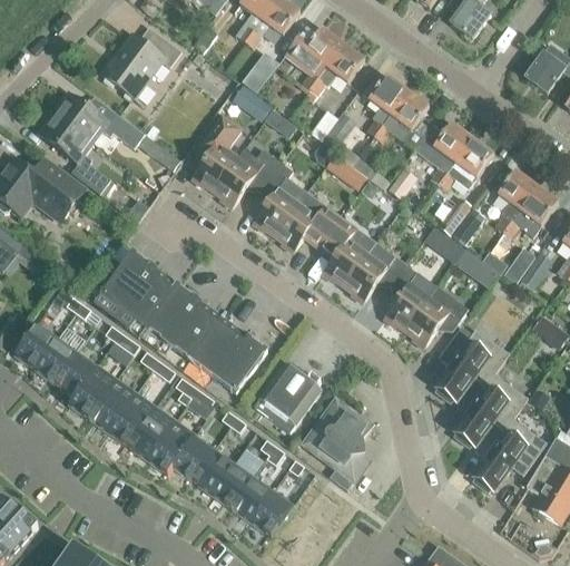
[(146,0),(141,6),(151,13),(157,7),(149,0),(146,0)]
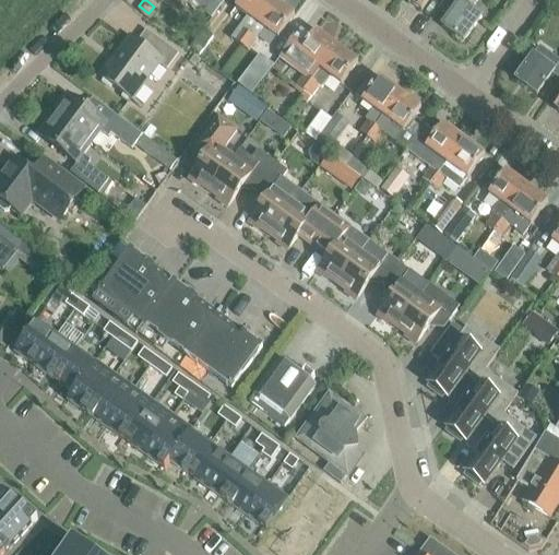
[(214,10),(219,3),(215,0),(204,0),(203,2),(214,10)]
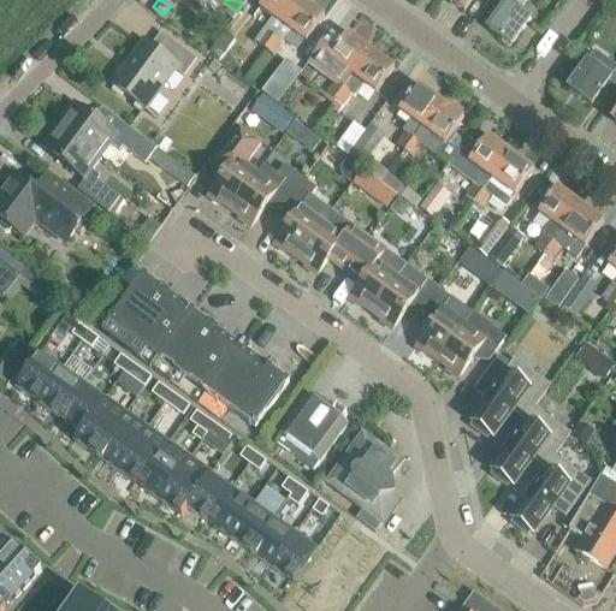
[(265,43),(282,21),(296,0),(262,0),(260,4),(273,15),(256,37),(265,43)]
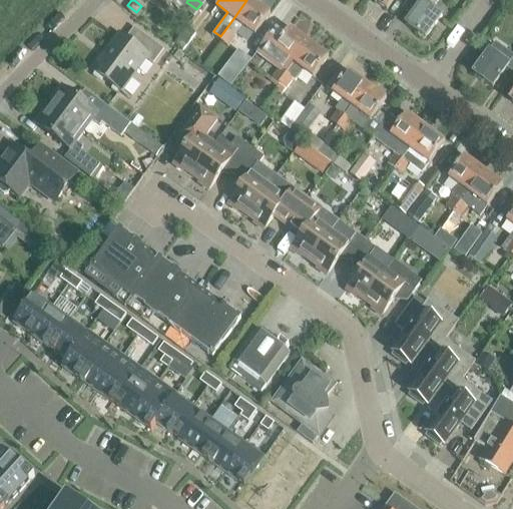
[(270,11),(254,0),(246,0),(234,17),(220,36),(226,41),(241,22),(254,31),(270,11)]
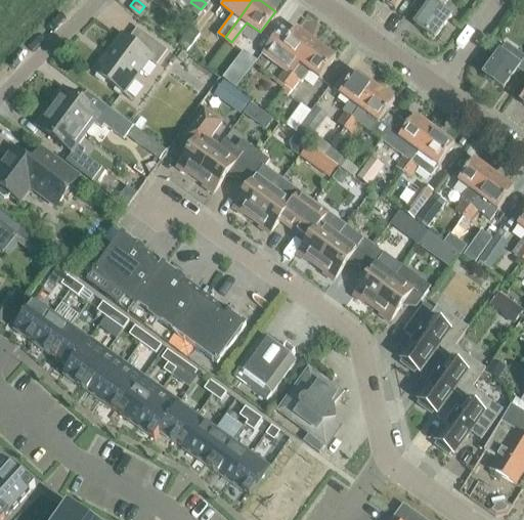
[(403,0),(399,7),(404,11),(410,3),(405,0),(403,0)]
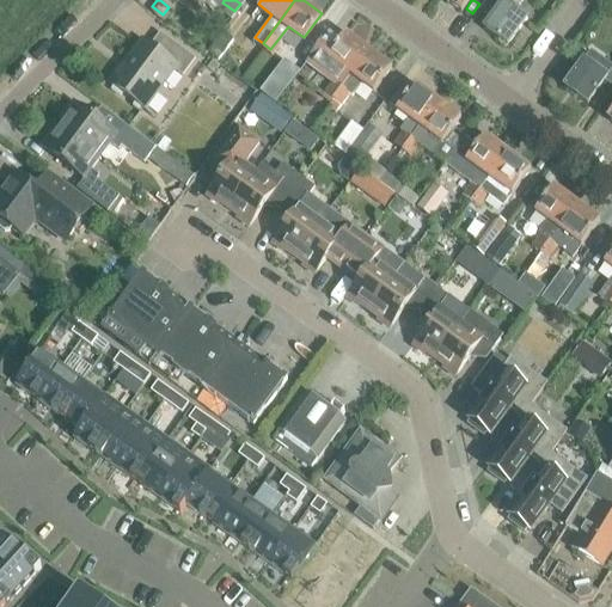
[(483,0),(481,5),(491,13),(483,24),(506,41),(526,14),(509,2),(512,0),(483,0)]
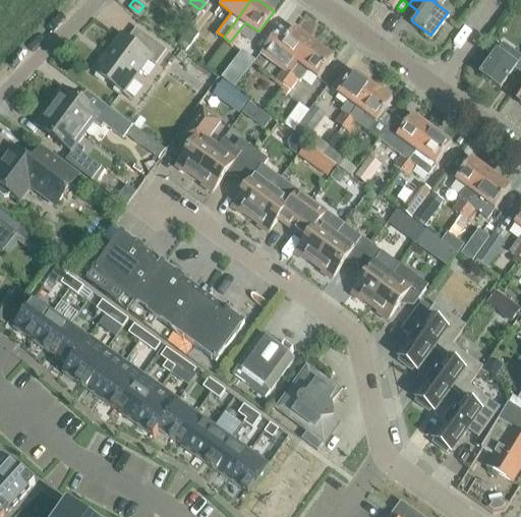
[(461,22),(477,0),(471,0),(457,19),(461,22)]
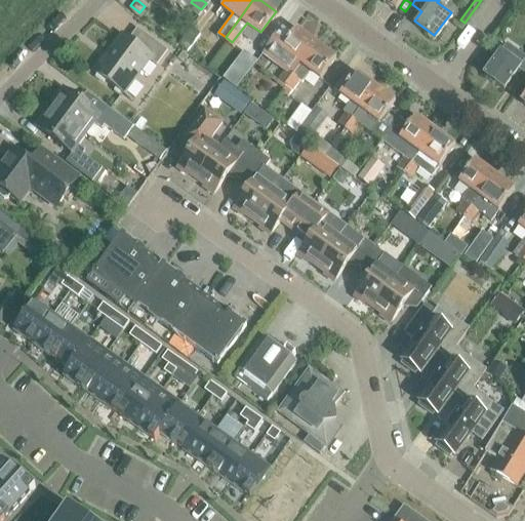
[(122,32),(112,44),(93,70),(123,91),(150,56),(156,62),(167,46),(136,24),(128,36),(122,32)]
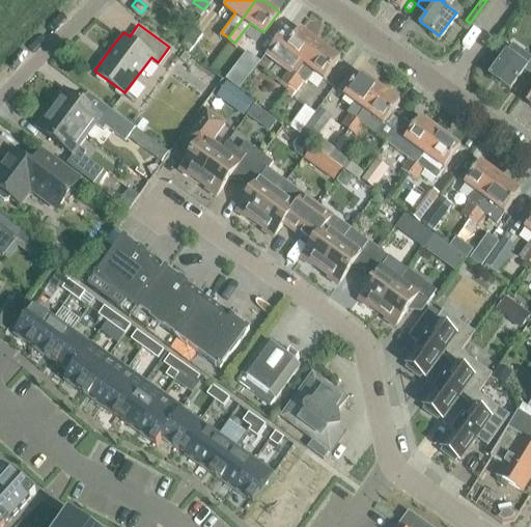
[(182,42),(190,48),(202,31),(194,25),(182,42)]
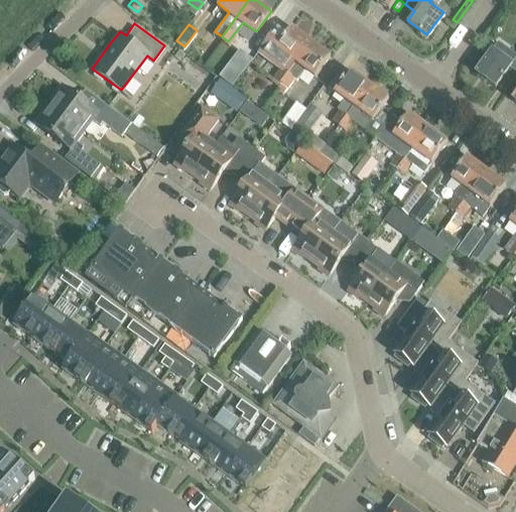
[(280,81),(294,60),(310,39),(290,25),(281,37),(272,31),(258,50),(279,66),(272,75),(280,81)]
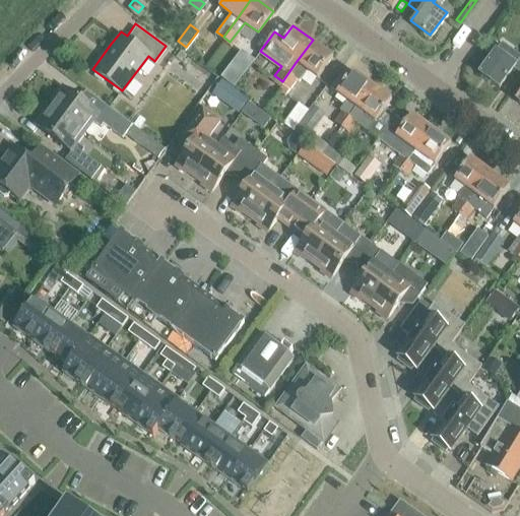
[(313,40),(297,61),(282,81),(288,86),(297,76),(300,78),(307,69),(316,76),(332,54),(313,40)]
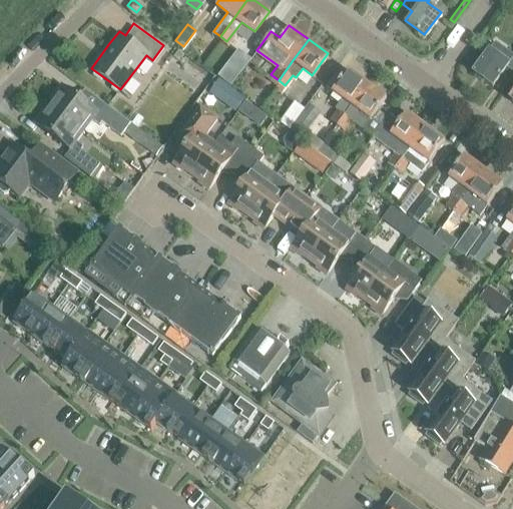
[(506,64),(512,69),(512,52),(495,39),(472,69),(491,83),(506,64)]
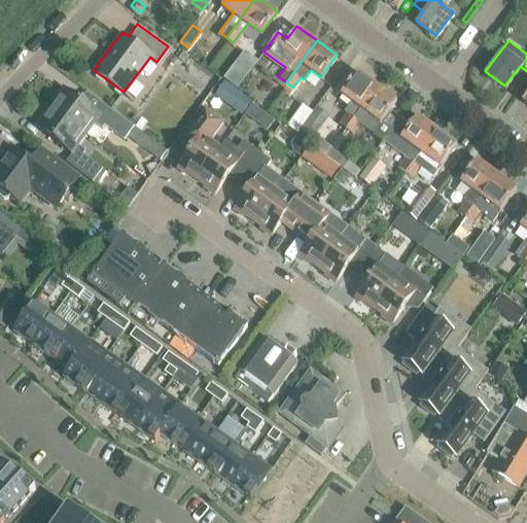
[(188,53),(182,47),(176,56),(183,60),(188,53)]
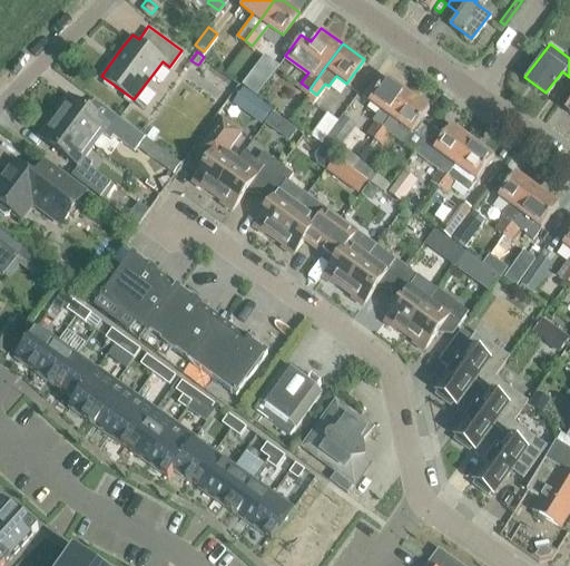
[(263,61),(248,83),(262,91),(276,70),(263,61)]
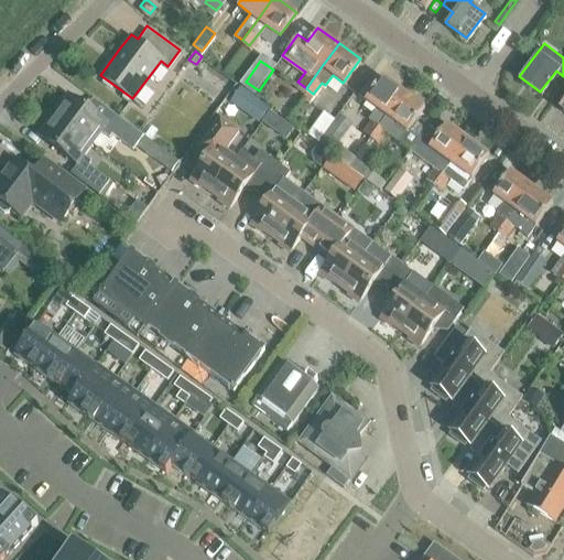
[(378,125),(386,114),(402,90),(381,75),(365,98),(378,108),(361,130),(369,136),(378,125)]
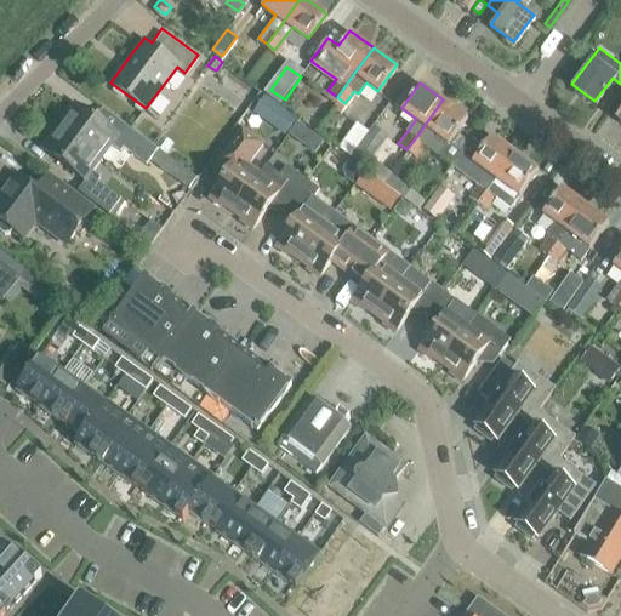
[(283,107),(262,92),(250,109),(265,120),(269,113),(275,117),(283,107)]
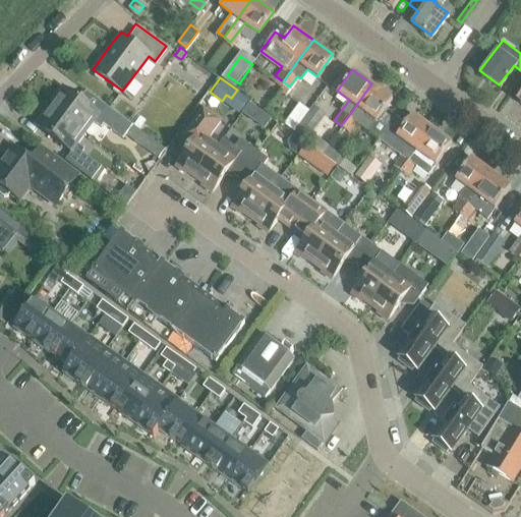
[(52,98),(48,103),(83,129),(92,118),(99,123),(102,120),(121,133),(123,130),(129,121),(126,119),(103,102),(97,111),(76,97),(59,83),(50,96),(52,98)]
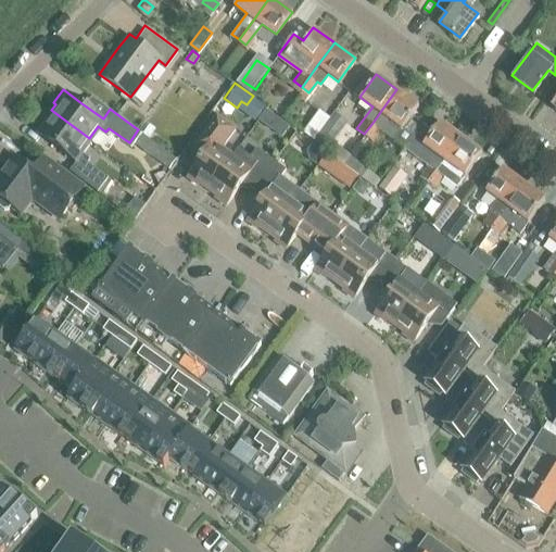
[(417,104),(396,89),(380,112),(373,123),(364,134),(371,139),(379,128),(392,138),(396,138),(403,128),(412,135),(421,122),(411,114),(417,104)]
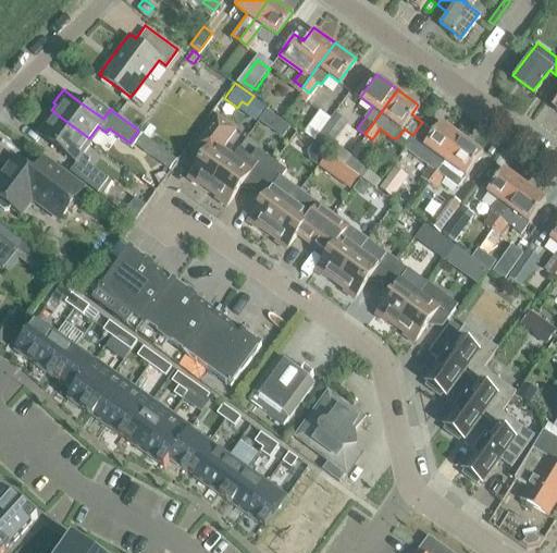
[(281,96),(272,107),(282,113),(291,102),(281,96)]
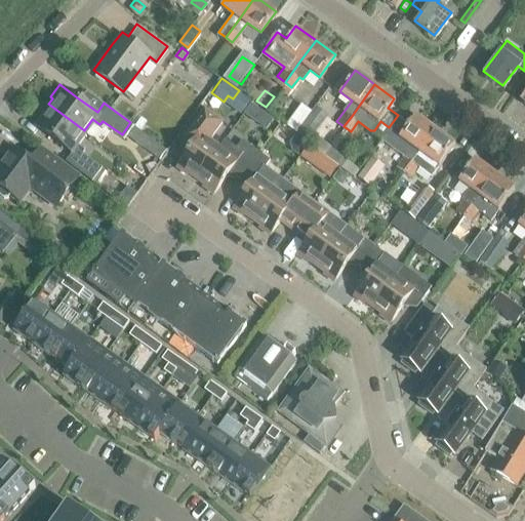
[(287,122),(297,128),(311,109),(301,103),(287,122)]
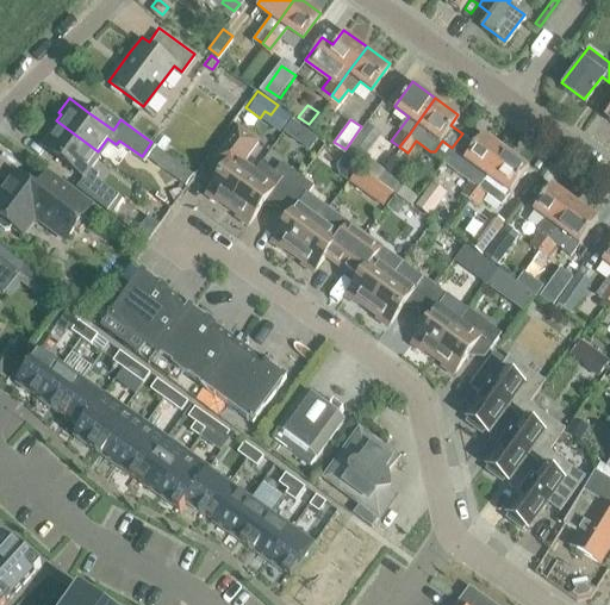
[(48,128),(37,143),(82,174),(75,185),(106,206),(110,210),(120,195),(94,175),(97,172),(88,164),(98,151),(56,120),(50,130),(48,128)]
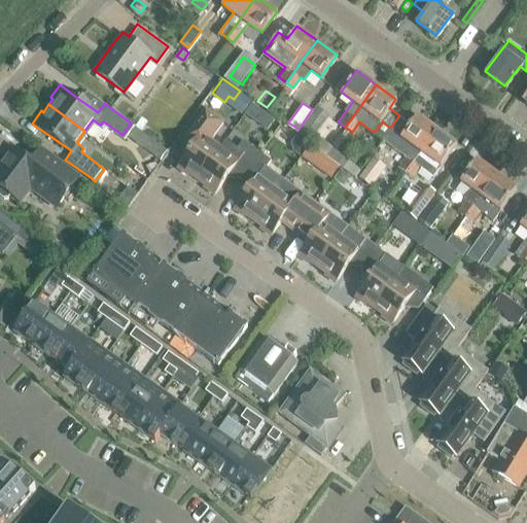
[(329,112),(318,105),(300,130),(310,138),(329,112)]
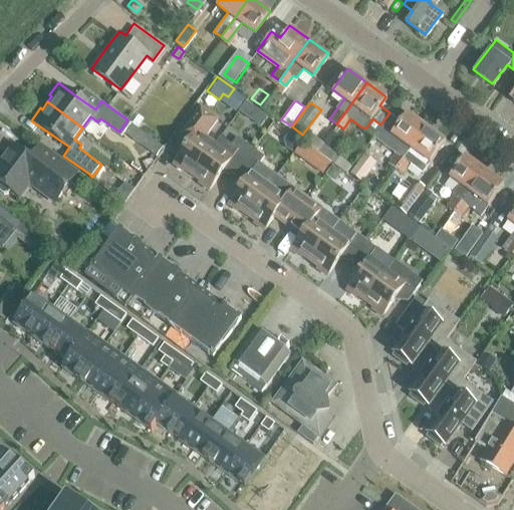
[(188,139),(173,161),(190,174),(214,142),(206,136),(219,117),(199,103),(179,132),(188,139)]
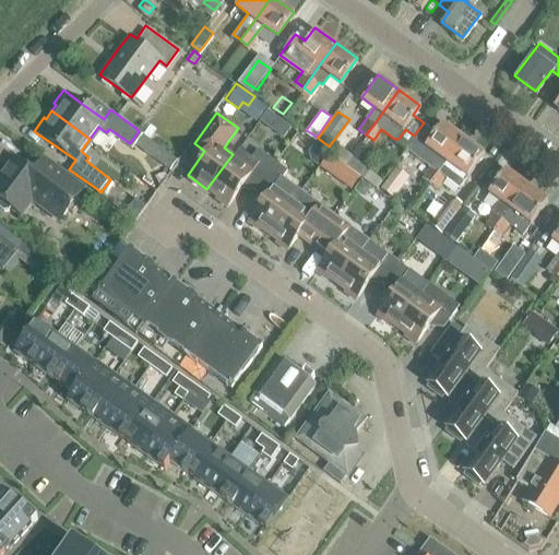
[(282,117),(274,127),(283,133),(290,122),(282,117)]
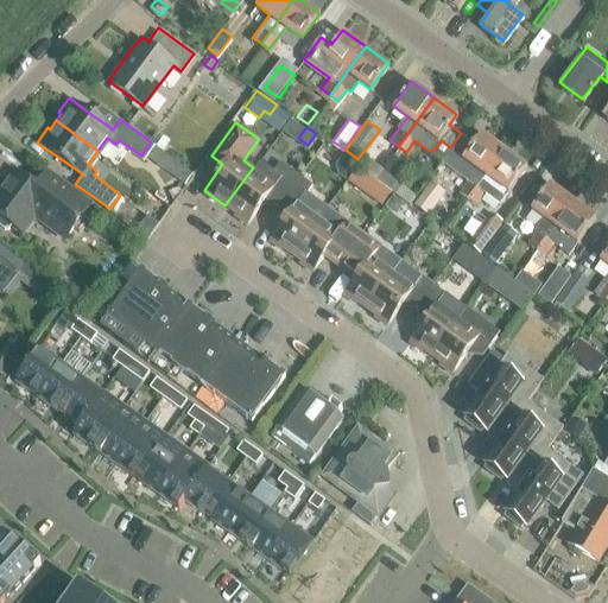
[(473,141),(461,133),(450,147),(442,158),(468,177),(458,190),(467,196),(502,147),(480,132),(473,141)]
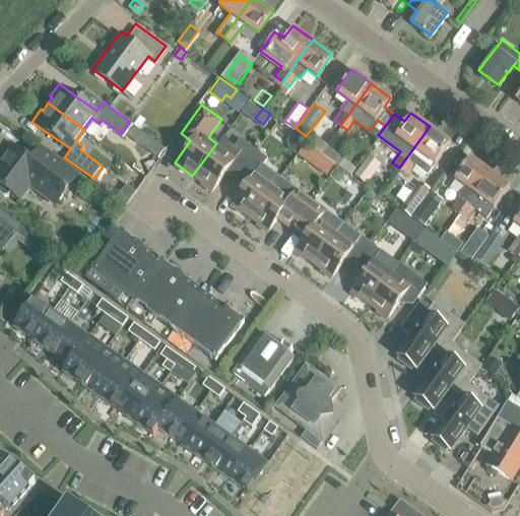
[(129,121),(123,130),(136,140),(142,131),(137,127),(129,121)]
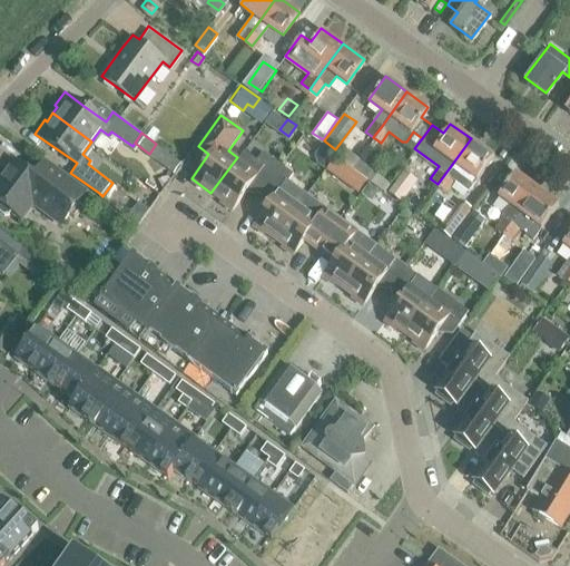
[(477,178),(493,155),(471,138),(438,184),(445,189),(454,178),(457,179),(464,169),(477,178)]
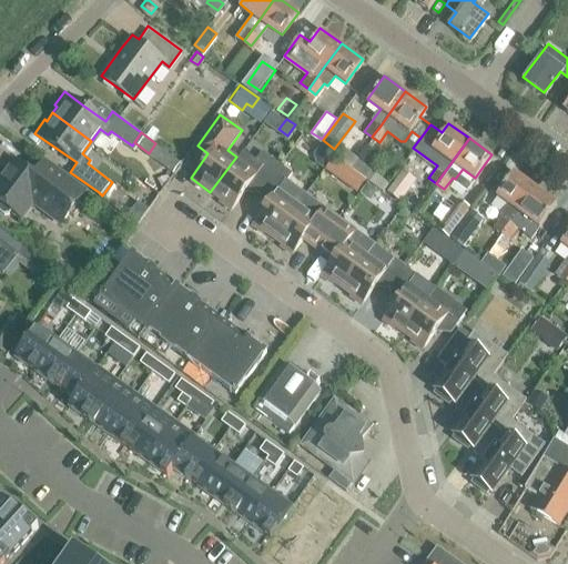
[(242,149),(236,157),(210,192),(230,207),(247,182),(260,191),(275,170),(280,162),(262,149),(255,158),(242,149)]
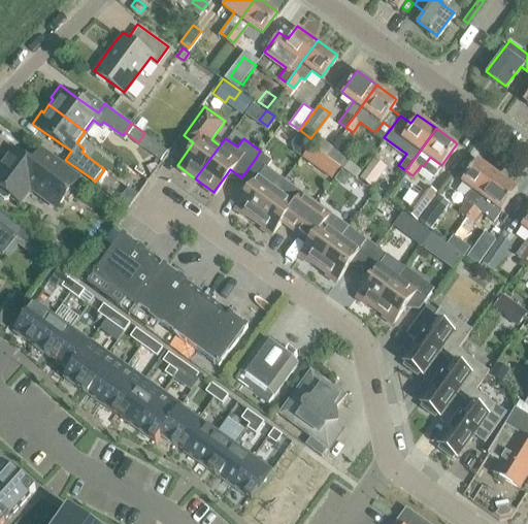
[(308,141),(300,154),(330,174),(338,164),(327,155),(308,141)]
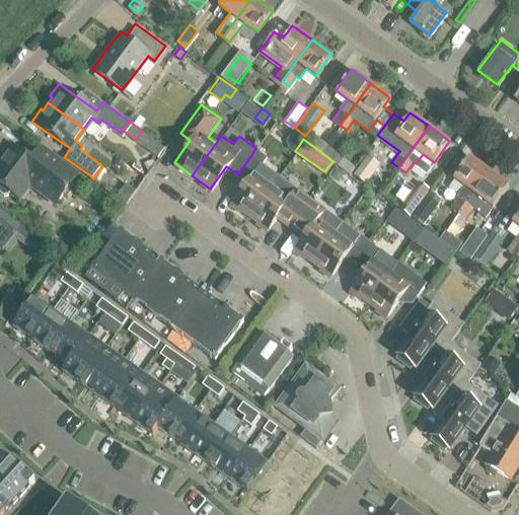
[(0,190),(3,193),(7,192),(9,189),(19,196),(29,182),(43,193),(47,188),(58,196),(77,171),(39,144),(30,157),(12,144),(0,159),(0,190)]
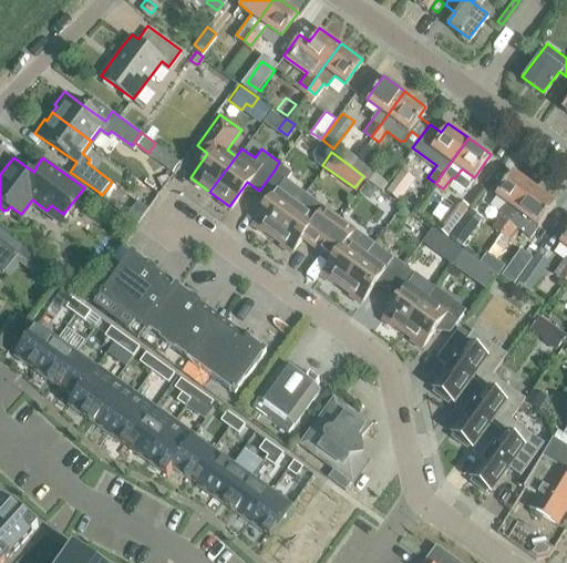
[(358,157),(351,166),(363,176),(370,166),(358,157)]
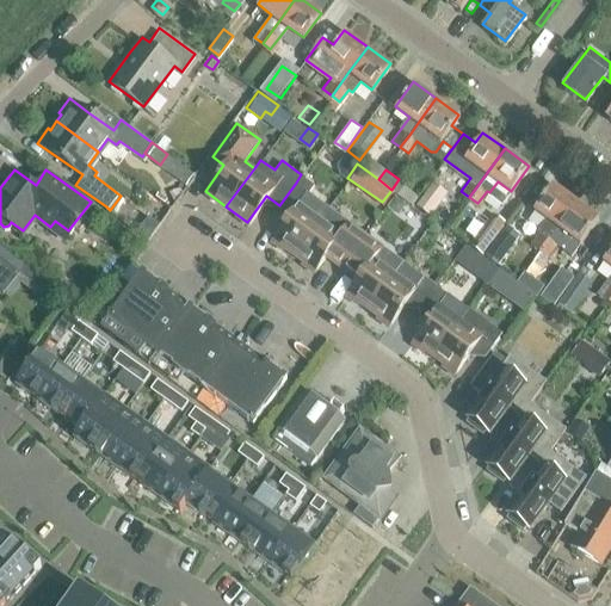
[(270,239),(292,255),(320,216),(309,208),(316,198),(307,191),(313,183),(301,174),(296,183),(279,205),(289,212),(270,239)]
